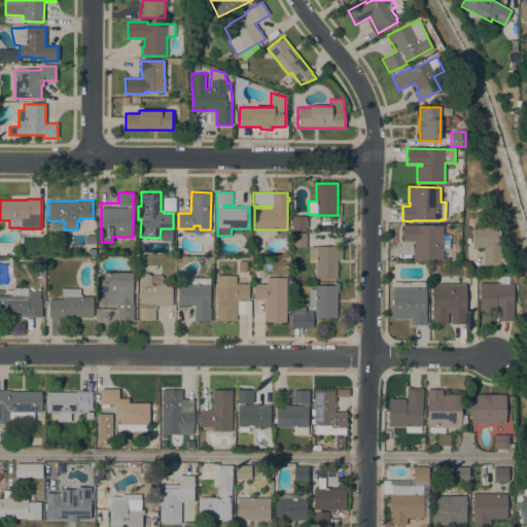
[(307,231),(292,231),(292,215),(307,216),(307,231)]
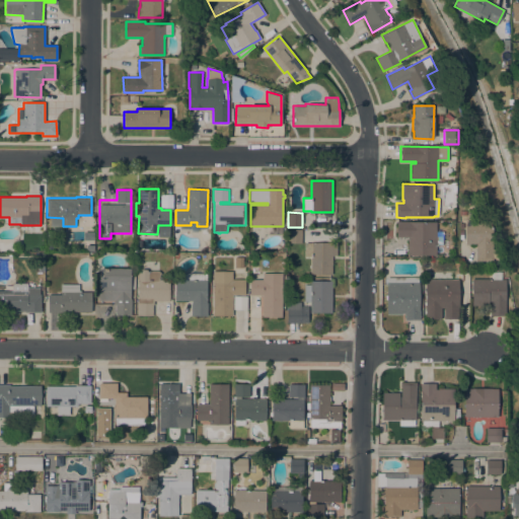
[(436,231),(442,231),(442,244),(436,244),(436,255),(408,254),(408,237),(396,237),(396,221),(436,222),(436,231)]
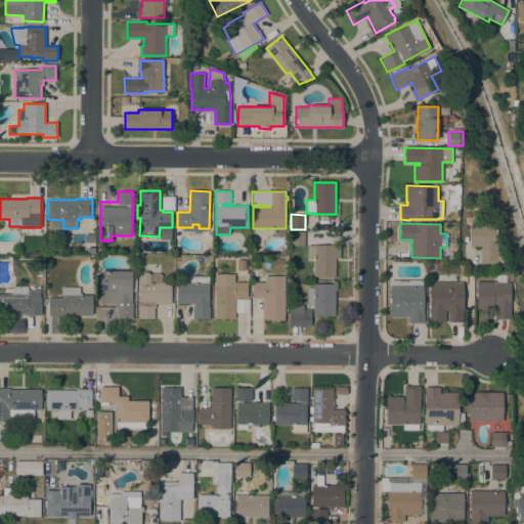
[(495,223),(495,244),(497,244),(497,251),(501,251),(501,261),(497,261),(497,264),(480,263),(480,247),(470,247),(470,223),(495,223)]
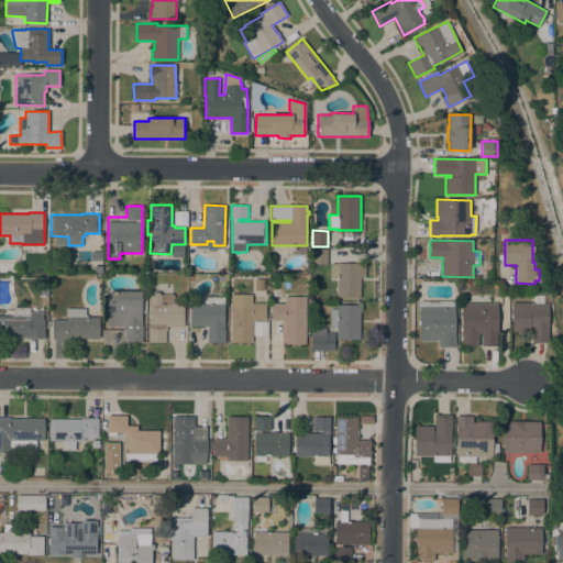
[(327,263),(312,263),(312,249),(327,249),(327,263)]
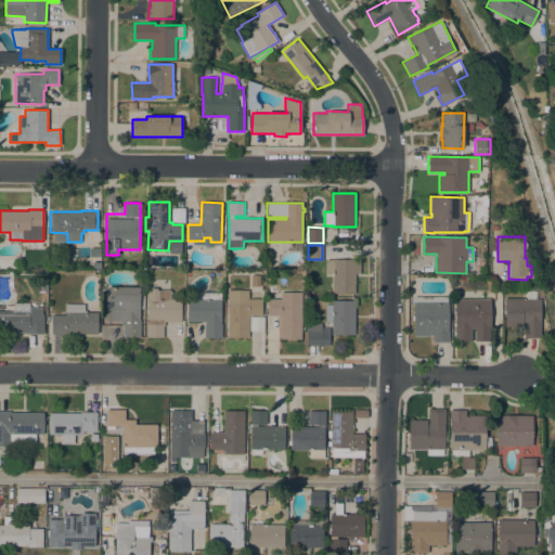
[(360,259),(360,273),(355,273),(355,293),(332,293),(332,274),(326,274),(326,259),(360,259)]
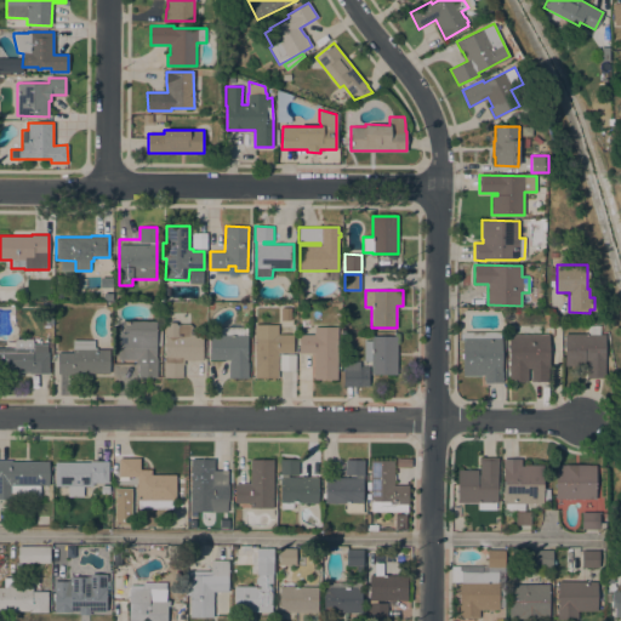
[(118,359),(119,320),(155,322),(155,330),(160,330),(160,346),(157,346),(155,377),(138,377),(138,364),(136,364),(136,359),(119,359),(118,359)]
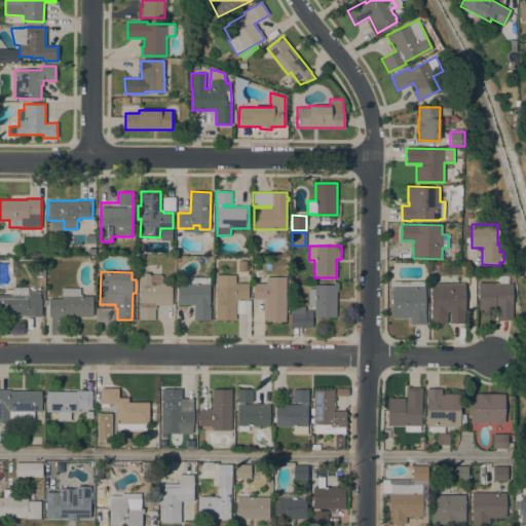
[(141,274),(143,272),(148,272),(150,274),(161,274),(161,275),(162,275),(162,278),(161,278),(161,283),(172,283),(172,304),(156,304),(156,308),(154,308),(154,320),(139,320),(139,306),(140,306),(140,274),(141,274)]
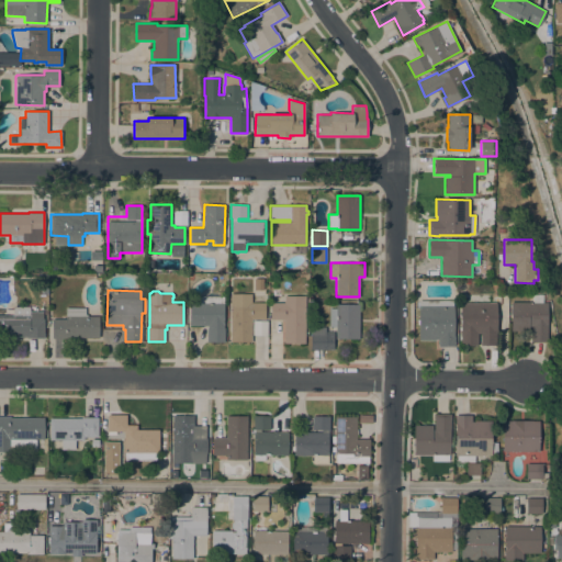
[(265,302),(265,319),(251,319),(251,341),(231,341),(231,304),(232,304),(232,296),(248,296),(248,302),(251,302),(251,294),(262,294),(262,302),(265,302)]
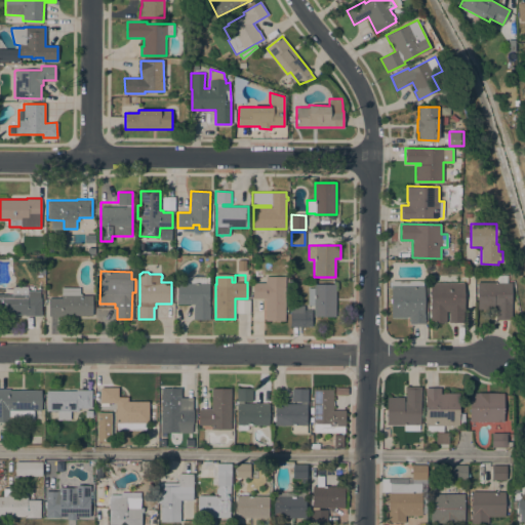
[(511,282),(511,320),(496,320),(496,305),(494,305),(494,309),(478,309),(478,282),(496,282),(496,275),(507,275),(507,282),(511,282)]
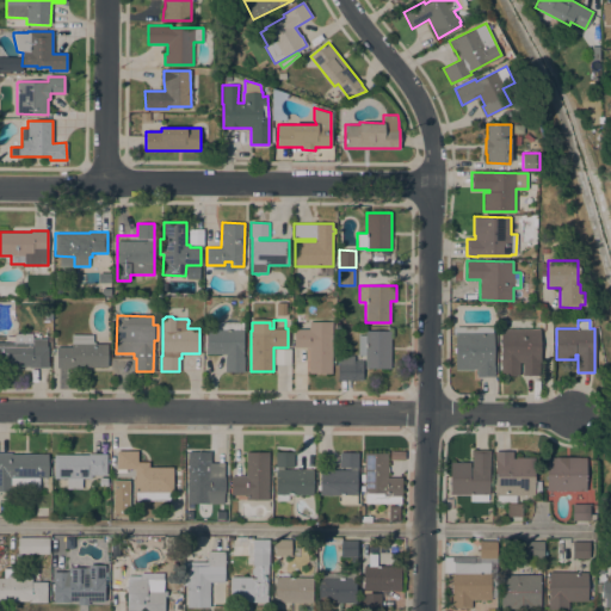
[(207,329),(217,329),(217,321),(244,322),(244,357),(244,371),(224,371),(224,353),(205,353),(207,329)]
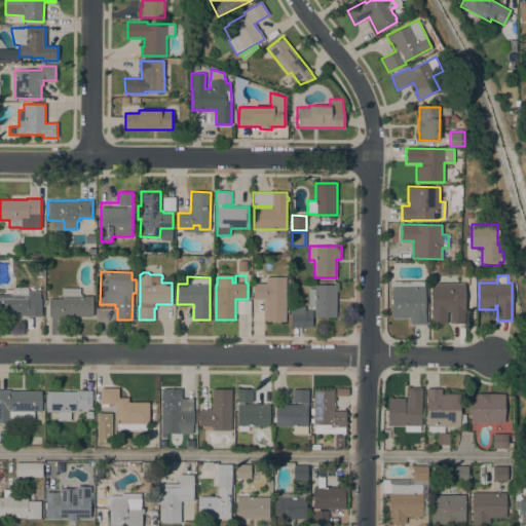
[(265,299),(253,299),(253,283),(266,283),(266,276),(286,276),(286,321),(265,321),(265,299)]
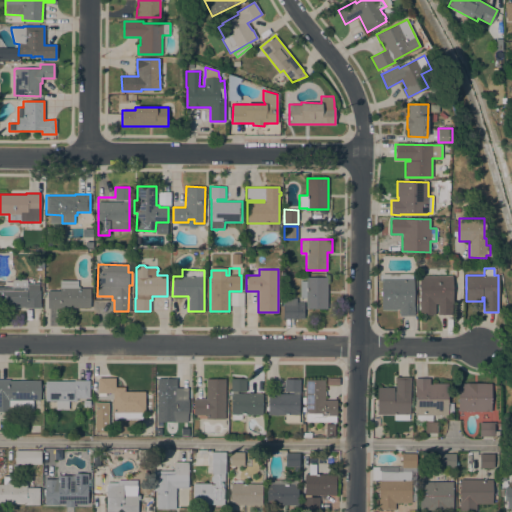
[(382,273),(412,273),(412,278),(413,278),(413,306),(414,306),(414,316),(400,316),(400,310),(382,310),(382,295),(380,295),(380,291),(382,291),(382,273)]
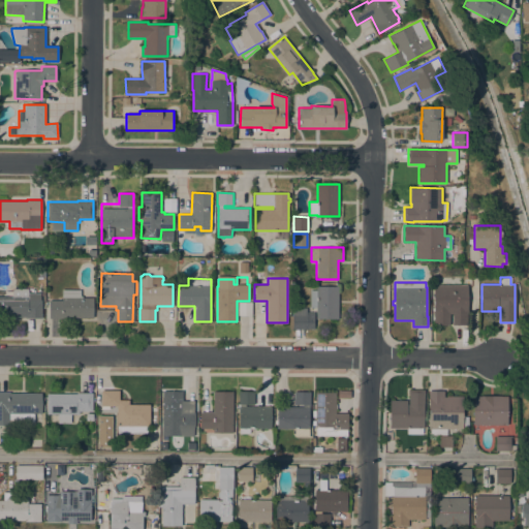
[(466,324),(453,324),(453,313),(449,313),(449,324),(434,324),(433,284),(466,284),(466,314),(466,324)]
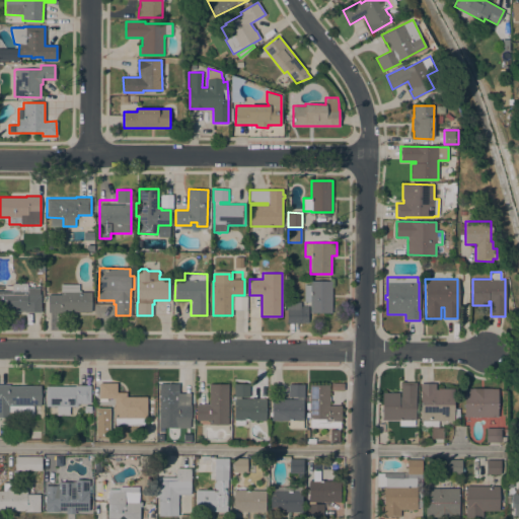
[(331,312),(310,312),(310,301),(304,301),(304,284),(310,284),(310,281),(331,281),(331,312)]
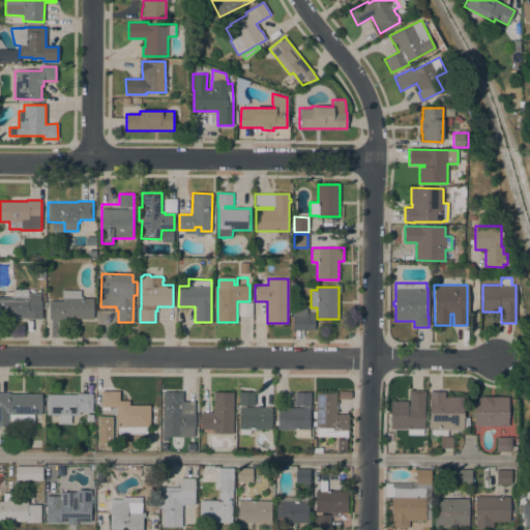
[(0,297),(12,297),(12,289),(28,289),(28,294),(40,294),(40,300),(41,300),(41,314),(41,319),(27,319),(27,318),(0,318),(0,297)]
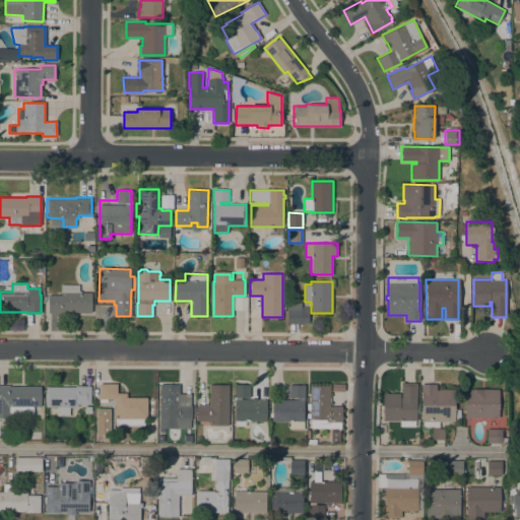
[(62,312),(62,313),(48,313),(49,295),(61,295),(61,284),(79,284),(79,290),(80,290),(80,293),(91,293),(91,313),(62,312)]
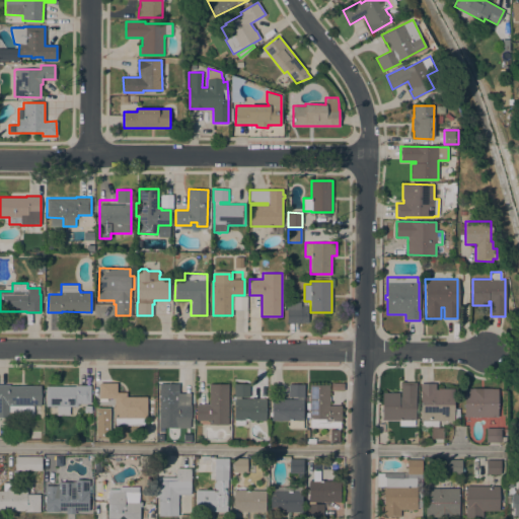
[(233,296),(246,296),(246,309),(233,308),(233,296)]
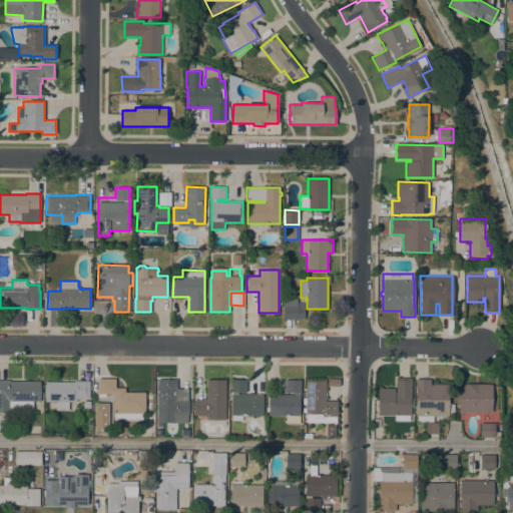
[(284,319),(284,300),(294,300),(294,299),(297,299),(297,303),(305,303),(305,319),(284,319)]
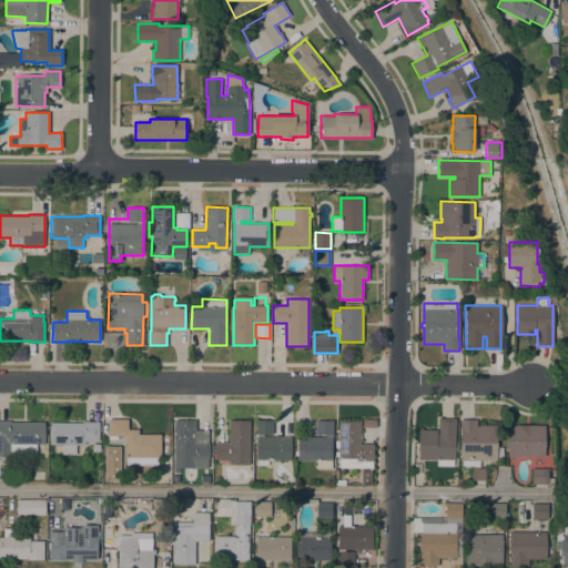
[(161,434),(161,457),(158,457),(158,465),(125,465),(125,457),(124,457),(124,436),(118,436),(118,439),(108,439),(108,418),(128,418),(128,429),(139,429),(139,434),(161,434)]
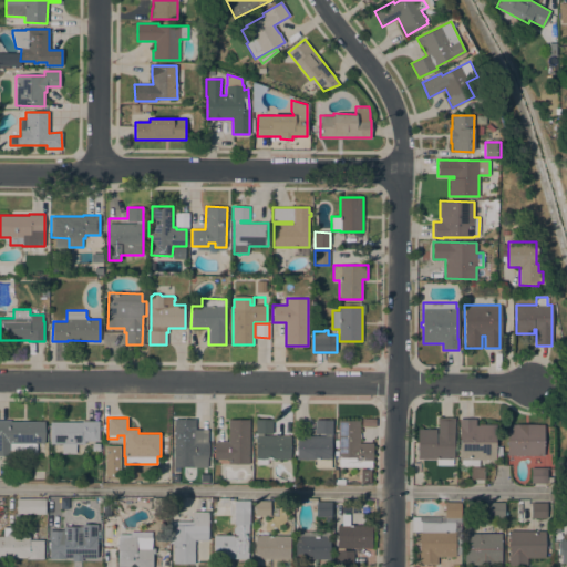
[(361,425),(361,418),(375,419),(374,426),(361,425)]
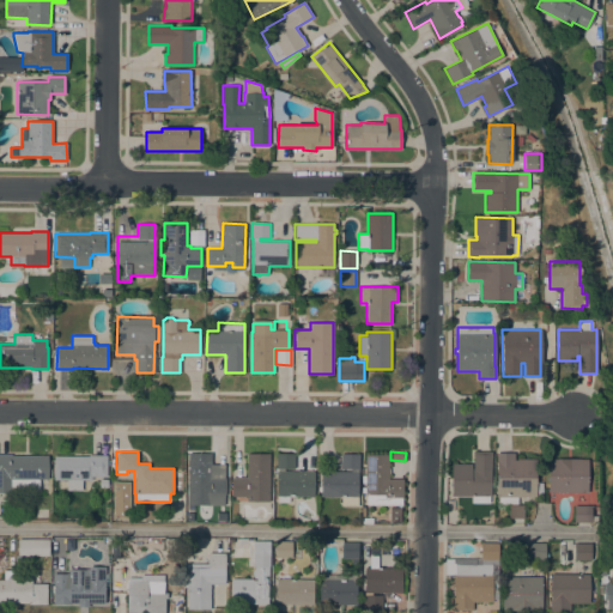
[(451,463),(471,463),(471,468),(473,468),(473,451),(491,451),(491,496),(490,496),(490,503),(472,503),(472,496),(451,496),(451,463)]
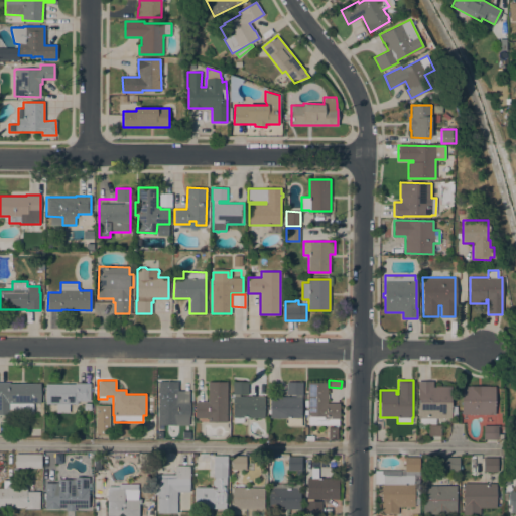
[(158,381),(177,381),(177,390),(189,390),(189,402),(190,402),(190,417),(188,417),(188,423),(176,423),(176,417),(174,417),(174,415),(158,415),(158,381)]
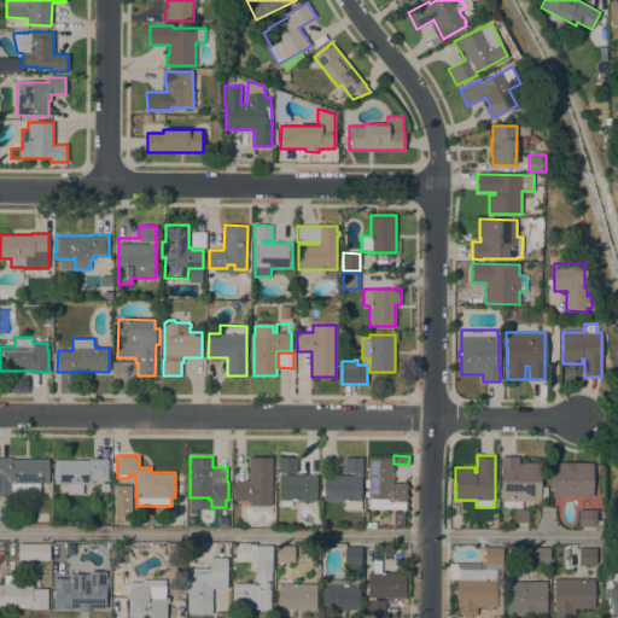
[(272,505),(249,505),(249,500),(233,500),(234,482),(249,482),(249,456),(272,458),(272,505)]
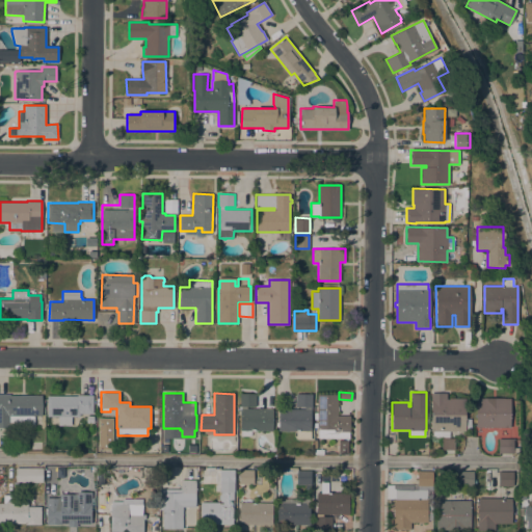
[(256,394),(256,406),(247,406),(247,408),(272,409),(272,430),(251,430),(251,435),(241,435),(241,430),(240,430),(241,406),(239,406),(240,393),(256,394)]
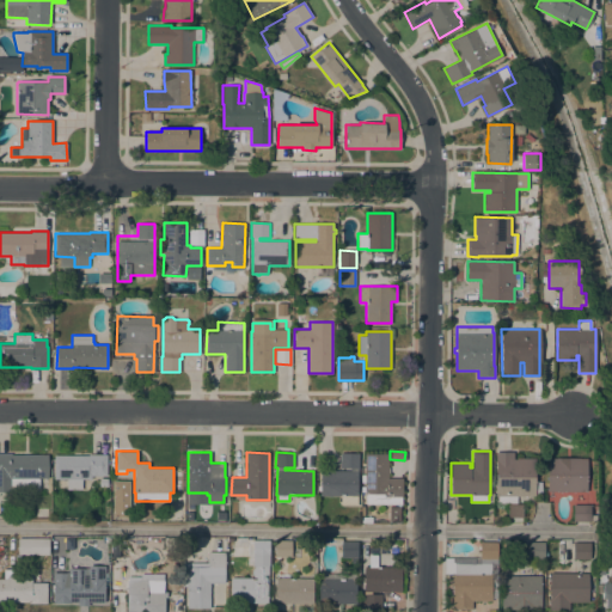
[(495,452),(513,452),(513,459),(516,459),(516,458),(536,458),(536,482),(542,482),(542,490),(534,490),(534,496),(516,496),(516,503),(499,503),(499,496),(496,496),(495,452)]
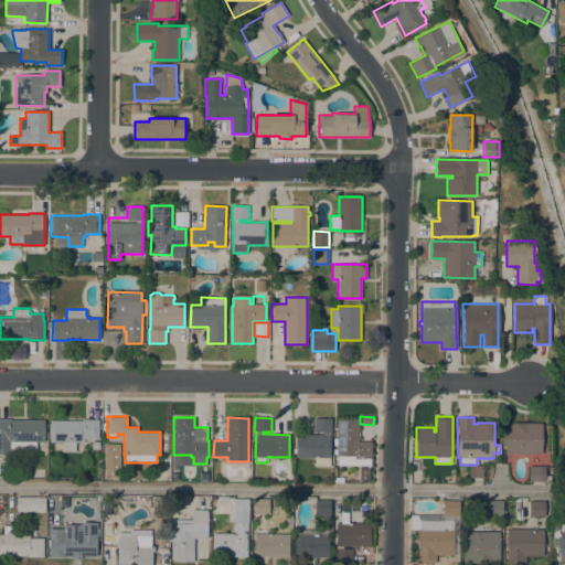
[(44,419),(44,441),(36,441),(36,446),(40,446),(40,449),(36,451),(9,451),(9,454),(0,454),(0,418),(10,418),(10,419),(44,419)]
